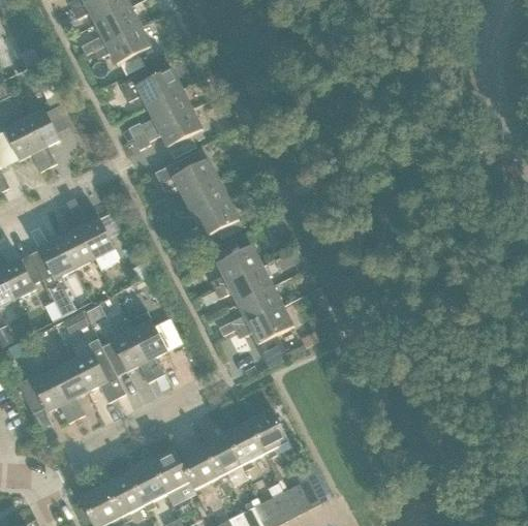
[(0,0),(0,7),(5,18),(14,12),(8,0),(0,0)]
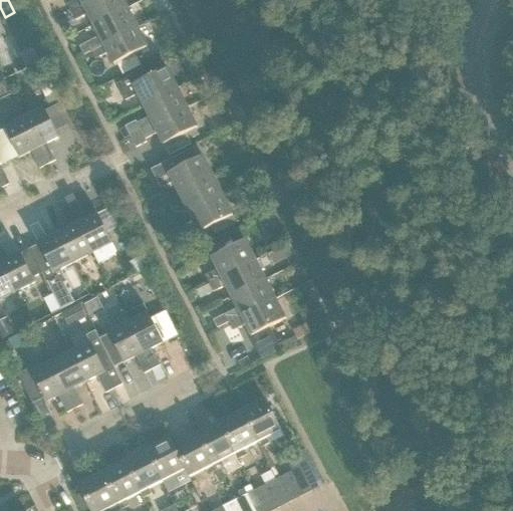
[(68,0),(66,1),(70,9),(88,0),(68,0)]
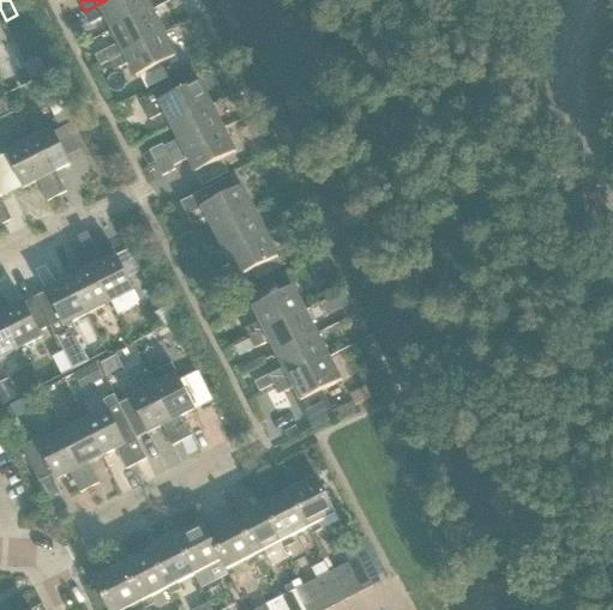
[(151,7),(148,0),(106,0),(84,11),(89,20),(103,12),(110,28),(151,7)]
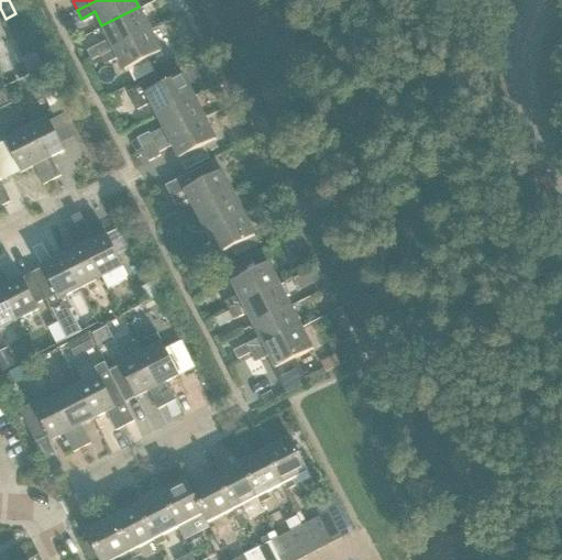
[(86,47),(90,56),(98,53),(99,53),(150,28),(139,7),(101,25),(108,36),(86,47)]
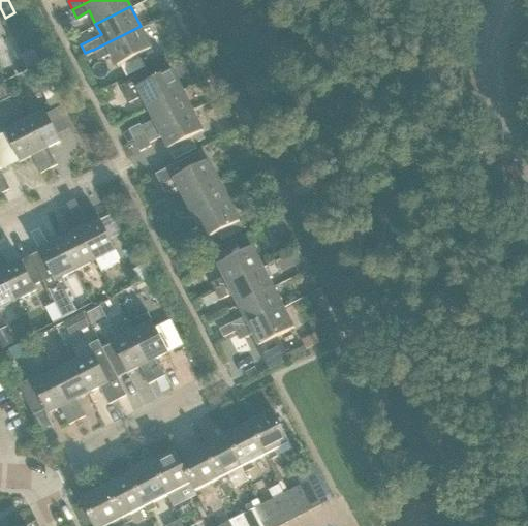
[(151,47),(141,26),(93,50),(97,58),(111,52),(117,64),(119,62),(125,74),(147,64),(141,52),(151,47)]
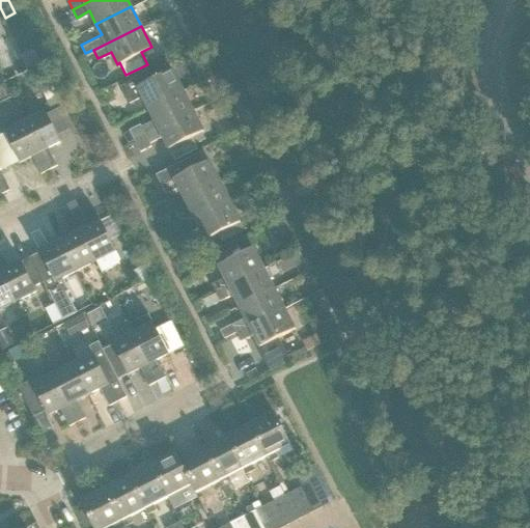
[(120,85),(123,92),(129,102),(141,94),(147,106),(182,88),(171,68),(139,85),(135,78),(120,85)]
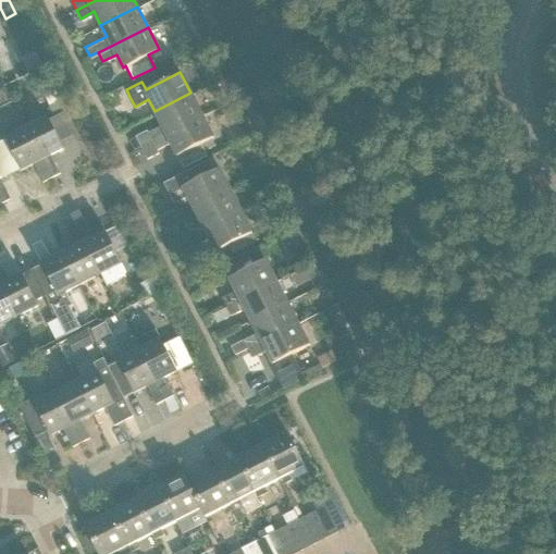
[(190,93),(155,111),(161,124),(147,131),(146,128),(135,134),(136,134),(128,138),(134,147),(140,144),(140,145),(201,114),(190,93)]
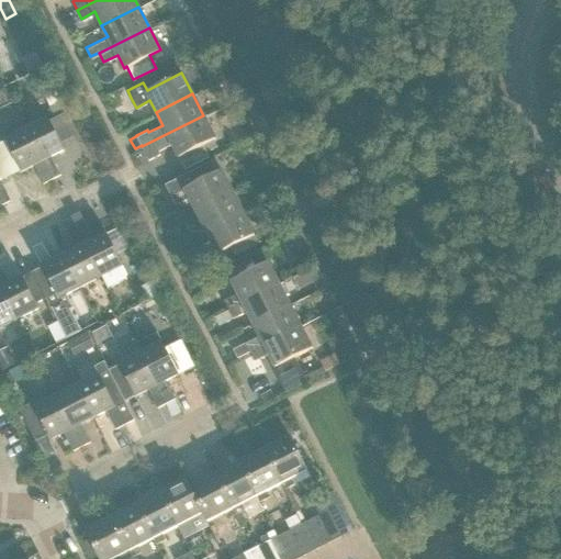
[(159,153),(157,149),(171,143),(184,168),(209,156),(202,144),(215,137),(203,115),(142,146),(148,158),(159,153)]
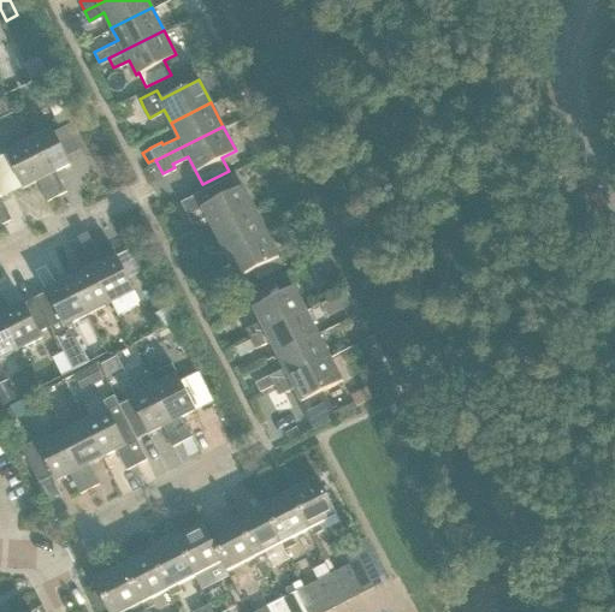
[(57,195),(65,190),(55,170),(70,162),(52,128),(28,140),(57,195)]
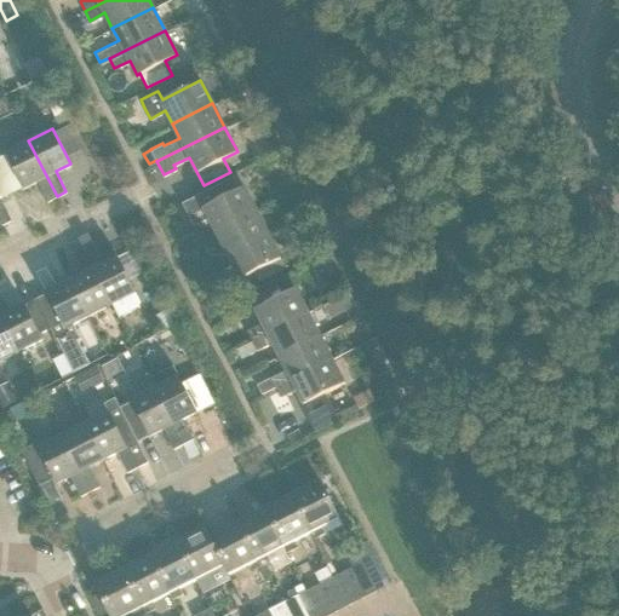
[(47,201),(57,196),(28,140),(4,153),(22,188),(36,180),(47,201)]
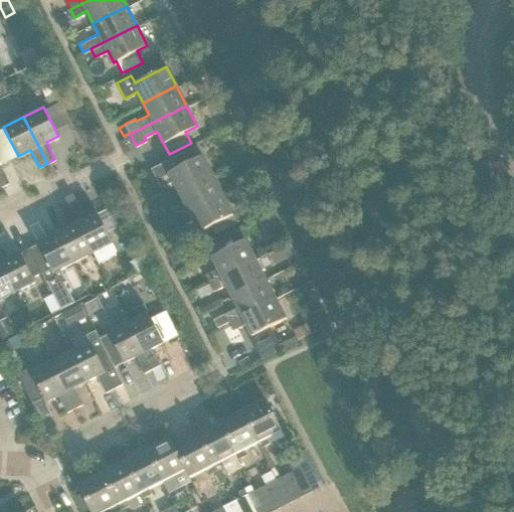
[(191,147),(151,167),(160,186),(173,180),(179,191),(213,174),(202,154),(197,157),(191,147)]
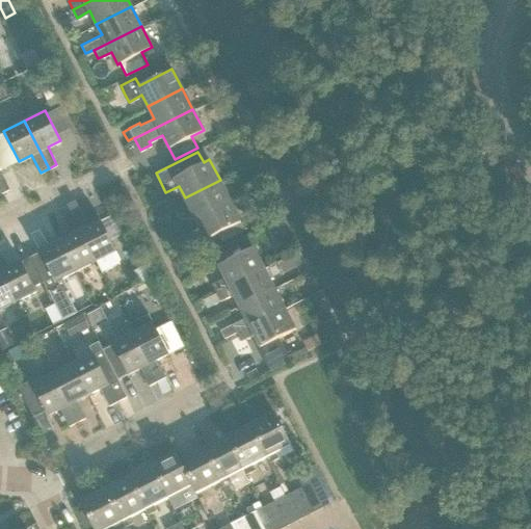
[(0,192),(8,188),(0,170),(0,192)]
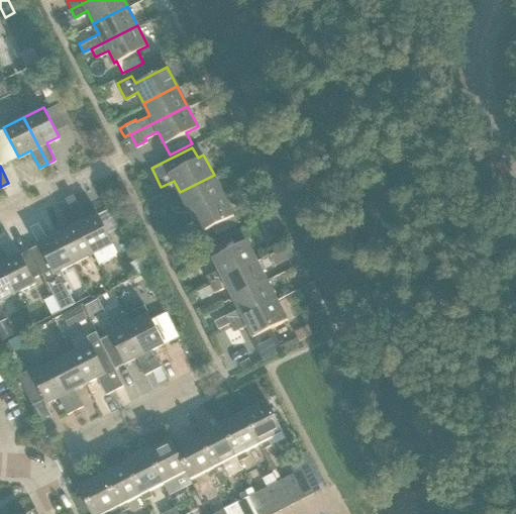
[(223,194),(214,175),(180,192),(185,203),(173,210),(177,218),(223,194)]
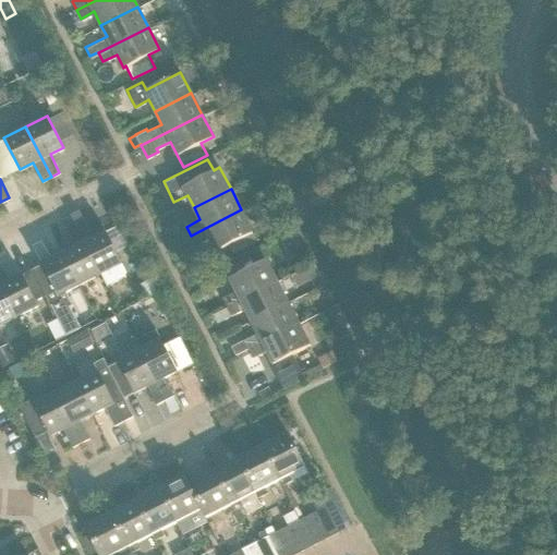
[(79,209),(70,214),(100,273),(106,284),(124,274),(125,270),(106,230),(92,237),(79,209)]
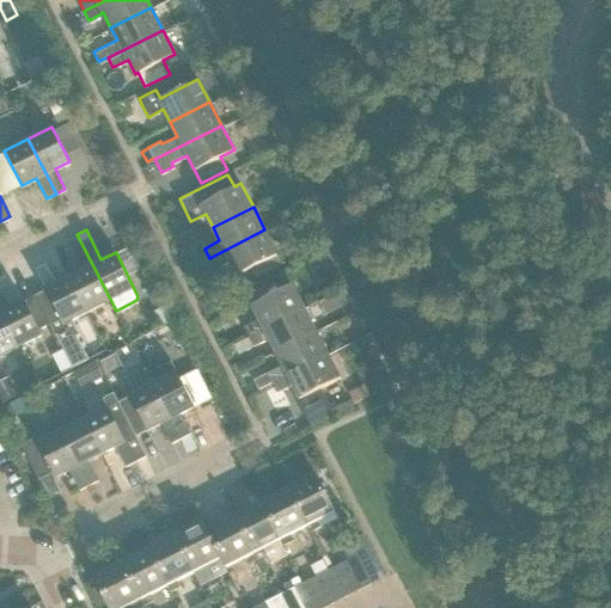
[(264,229),(209,258),(214,268),(230,259),(237,276),(277,255),(264,229)]
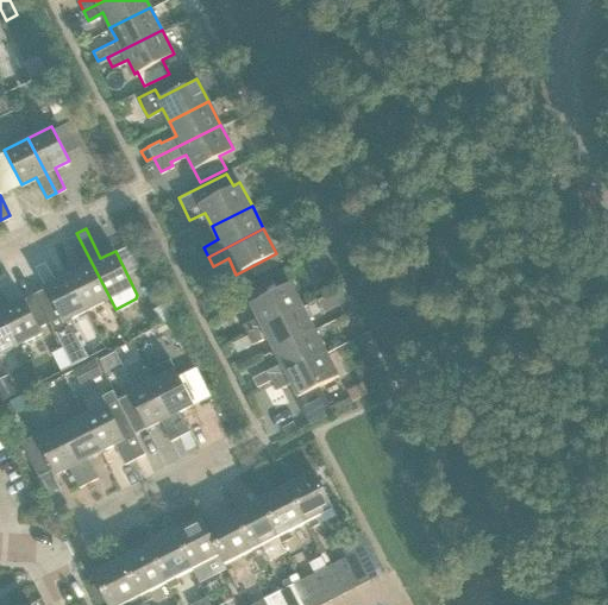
[(76,233),(81,243),(70,247),(81,268),(69,275),(86,308),(110,297),(76,233)]
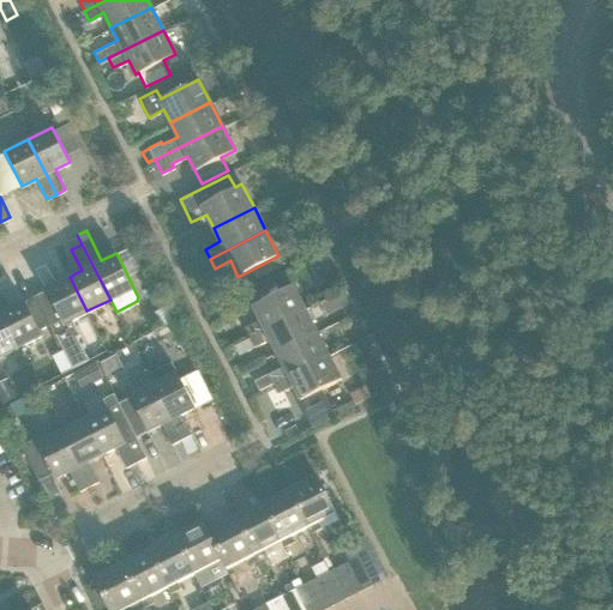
[(35,294),(50,324),(72,367),(88,358),(68,320),(86,310),(70,277),(55,284),(44,263),(35,269),(43,285),(42,287),(43,289),(35,294)]
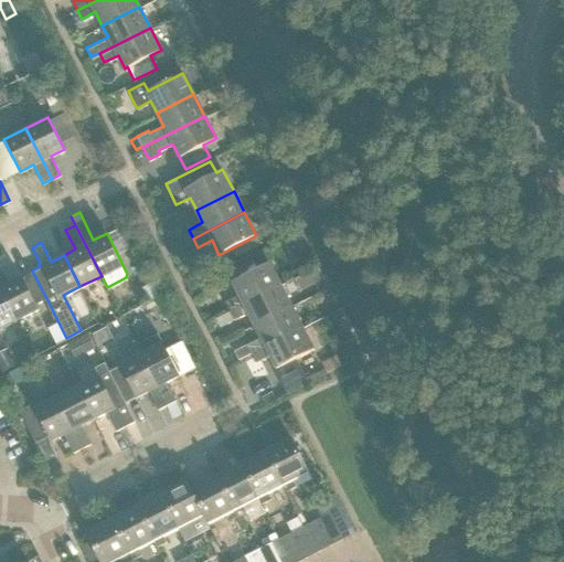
[(233,268),(237,277),(232,281),(237,292),(224,299),(230,309),(279,284),(268,262),(256,267),(253,260),(233,268)]
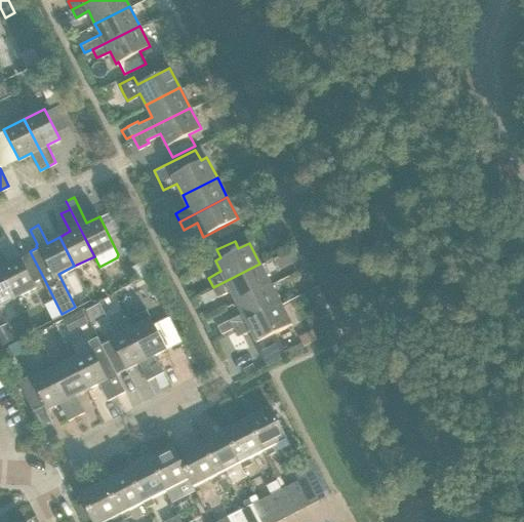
[(43,277),(30,251),(8,262),(0,245),(0,267),(14,295),(35,286),(33,282),(43,277)]
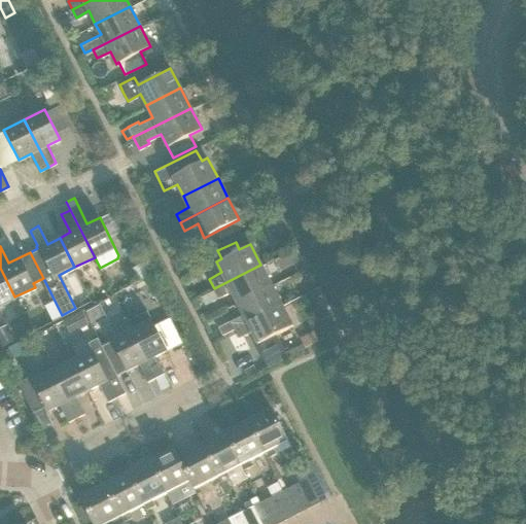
[(201,294),(205,303),(218,297),(231,290),(237,302),(271,284),(260,265),(214,288),(201,294)]
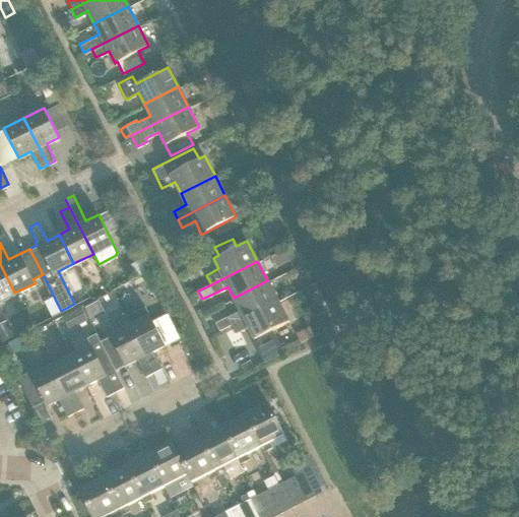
[(0,300),(14,293),(0,264),(0,300)]
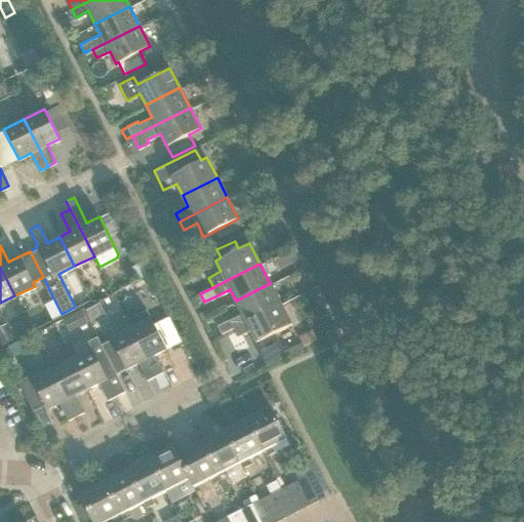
[(222,333),(233,327),(280,304),(270,283),(236,300),(242,313),(229,319),(228,317),(216,323),(222,333)]
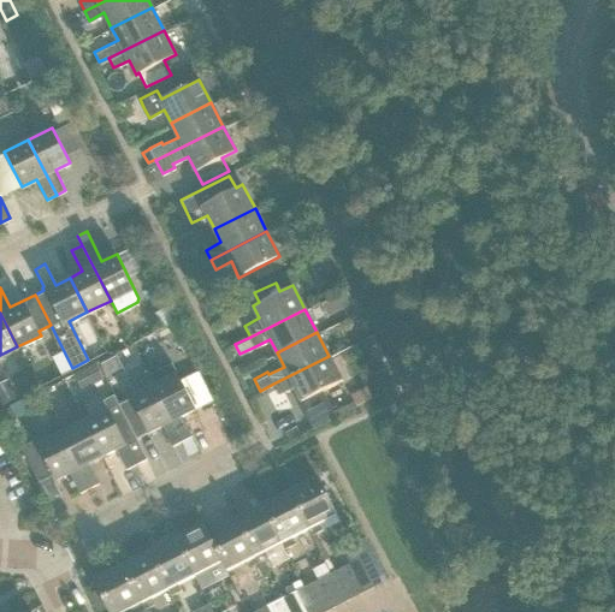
[(116,355),(101,362),(110,379),(124,370),(116,355)]
